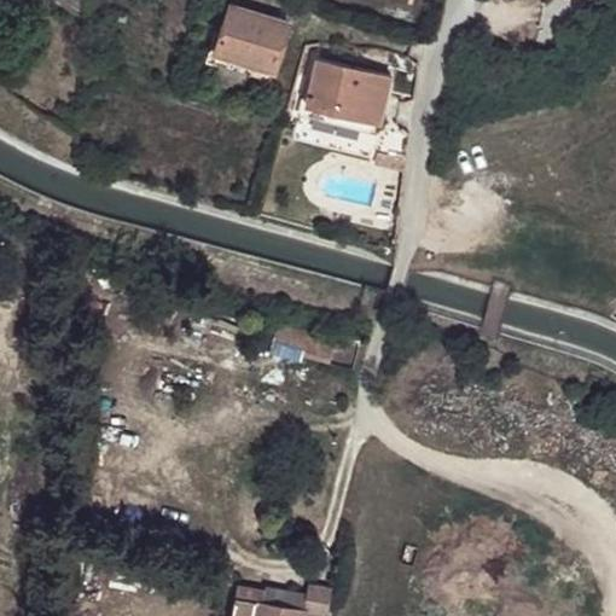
[(228,9),(215,53),(273,71),(288,27),(228,9)]
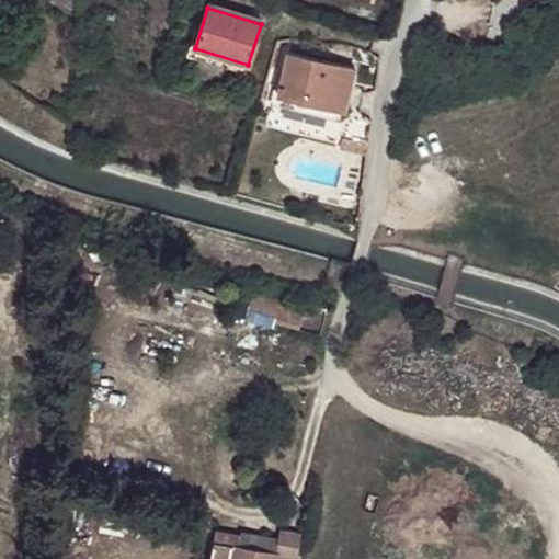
[(195,48),(189,46),(185,57),(192,59),(195,48)]
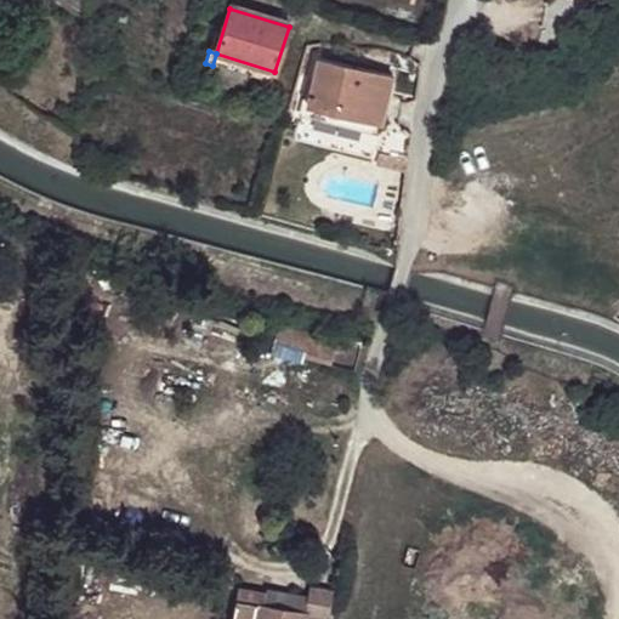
[(274,72),(216,54),(213,66),(271,84),(274,72)]
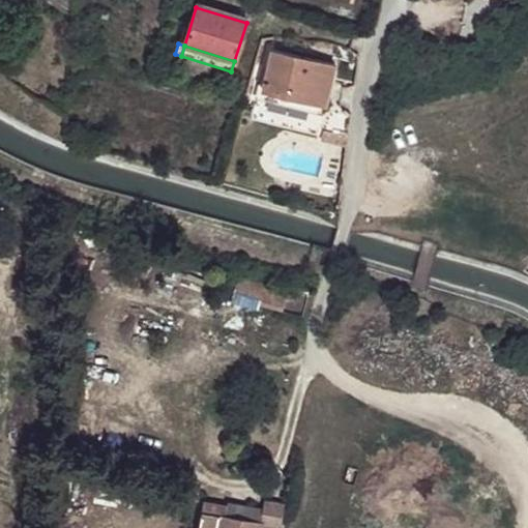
[(270,51),(260,91),(325,108),(335,66),(270,51)]
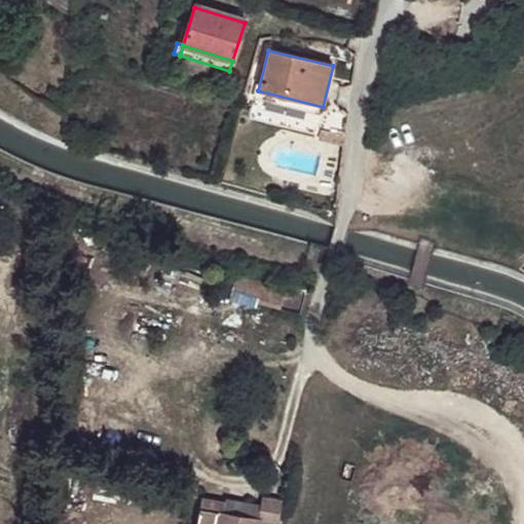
[(342,147),(343,137),(319,131),(316,141),(342,147)]
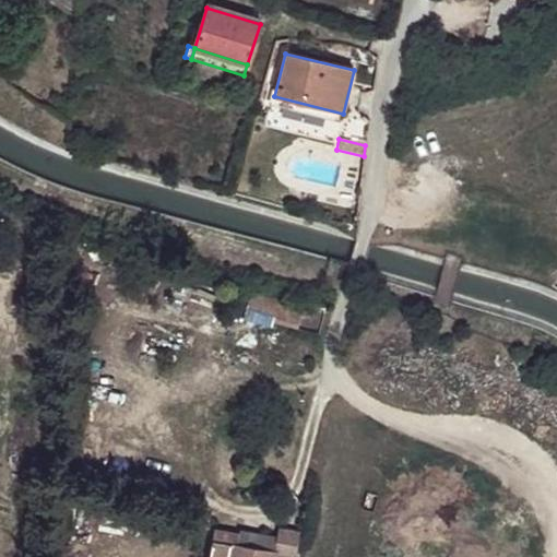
[(299,315),(247,301),(244,316),(258,319),(258,320),(296,330),(299,315)]
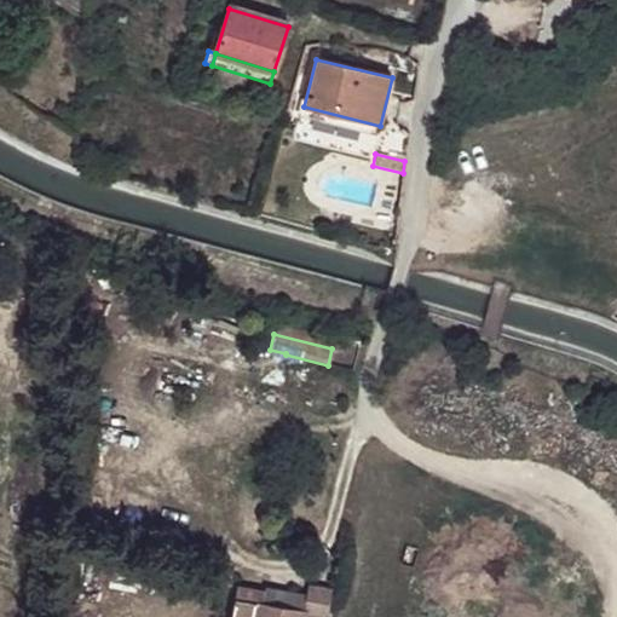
[(263,594),(236,589),(230,616),(324,616),(330,592),(306,587),(301,611),(261,604),(263,594)]
